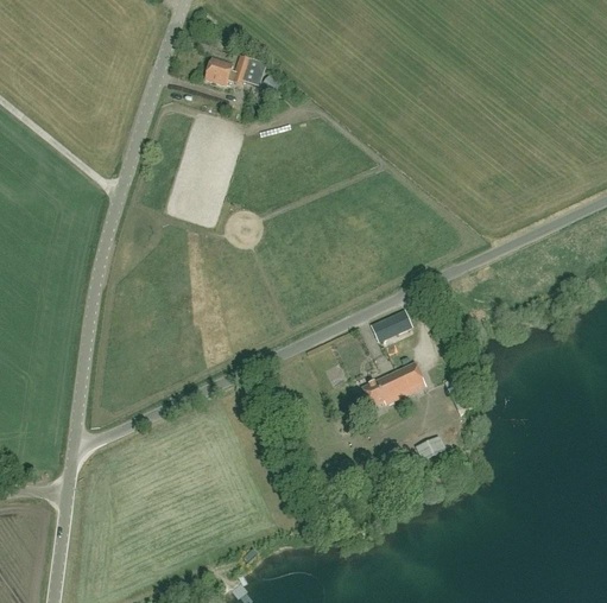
[(239,55),(234,71),(229,70),(232,63),(210,57),(204,78),(225,84),(227,78),(240,83),(241,80),(248,57),(239,55)]
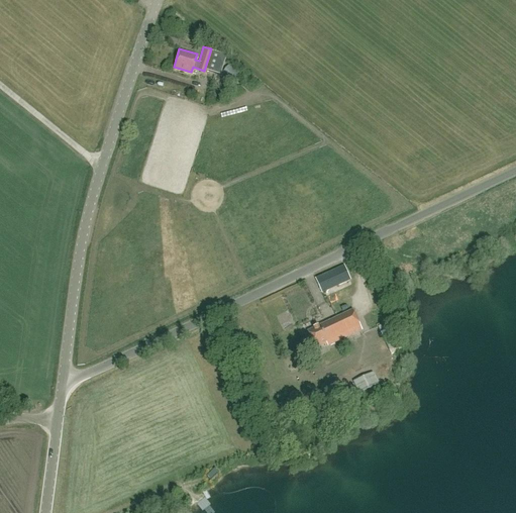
[(217,71),(223,53),(211,48),(205,68),(217,71)]
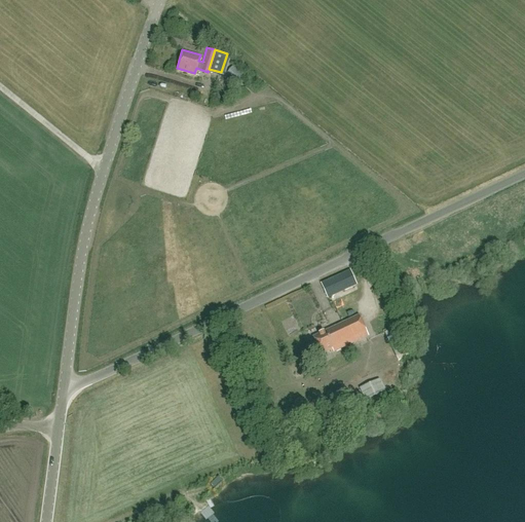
[(240,69),(232,68),(231,76),(240,77),(240,69)]
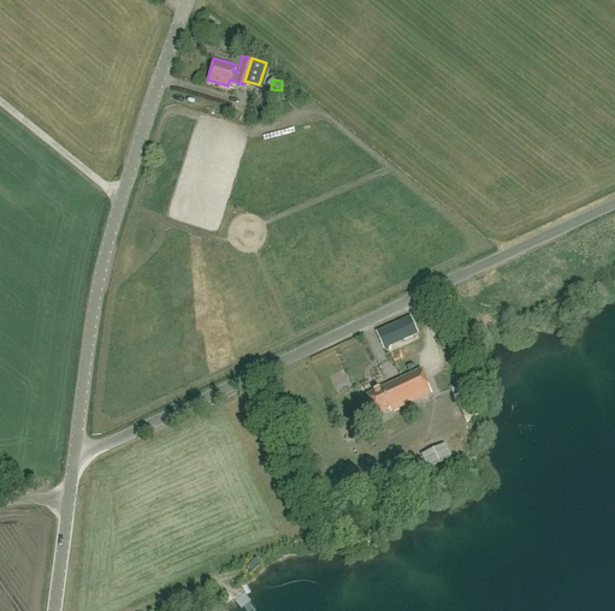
[(382,336),(417,322),(413,312),(378,325),(382,336)]
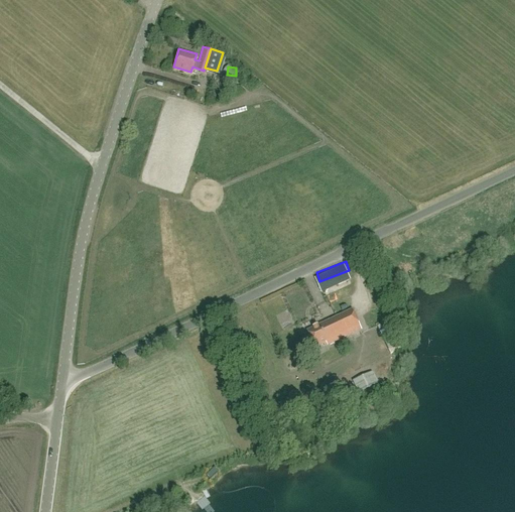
[(322,282),(326,289),(353,277),(349,270),(322,282)]
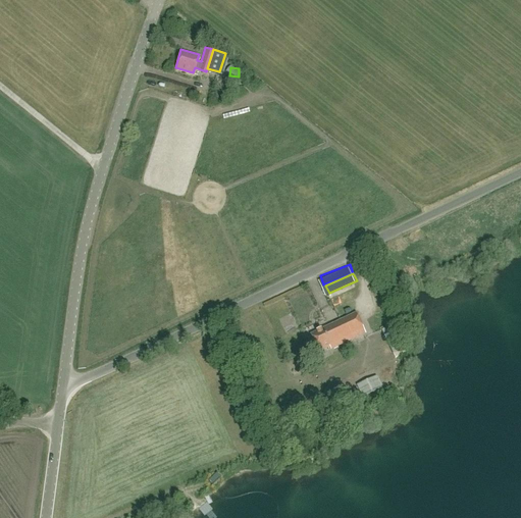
[(330,347),(364,331),(355,311),(310,332),(317,350),(329,345),(330,347)]
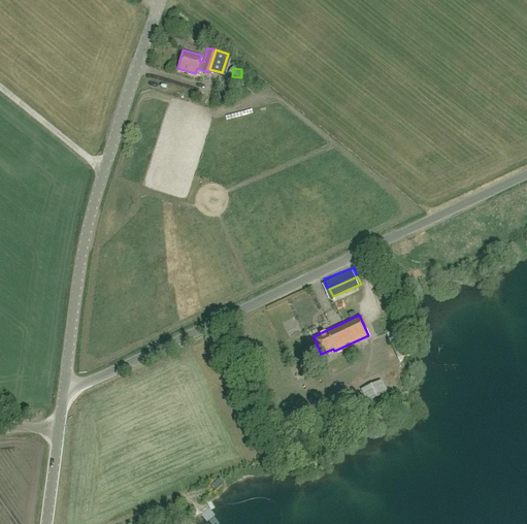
[(394,339),(404,331),(399,326),(390,334),(394,339)]
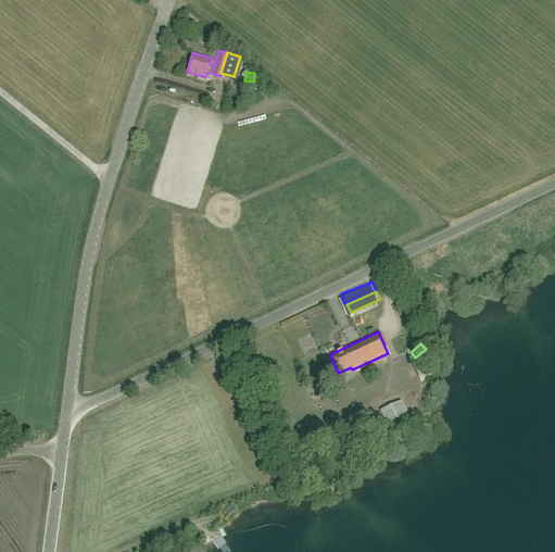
[(400,398),(379,408),(385,419),(406,410),(400,398)]
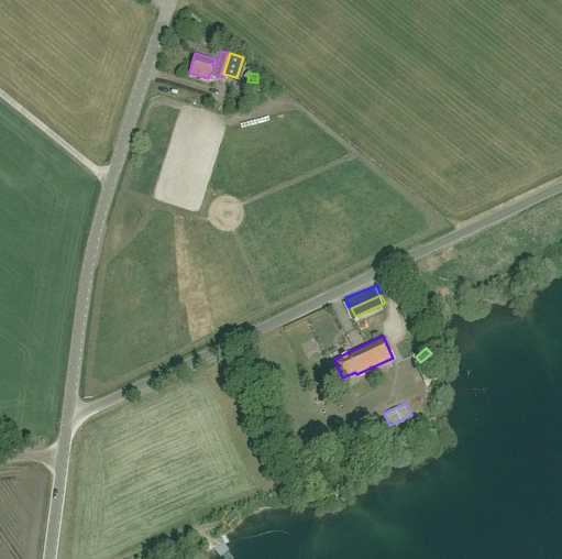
All buildings are outlined.
